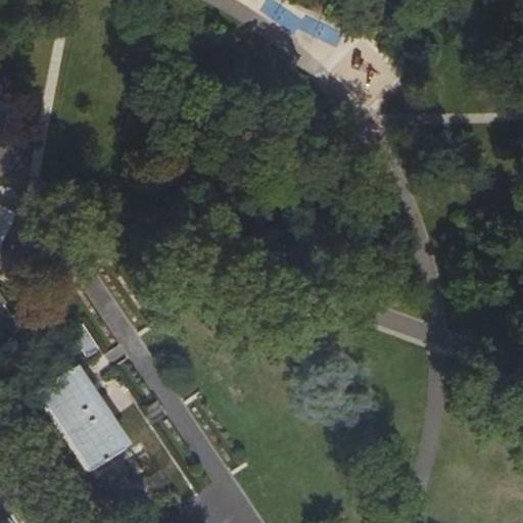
[(0,243),(2,244),(15,214),(0,204),(0,243)]
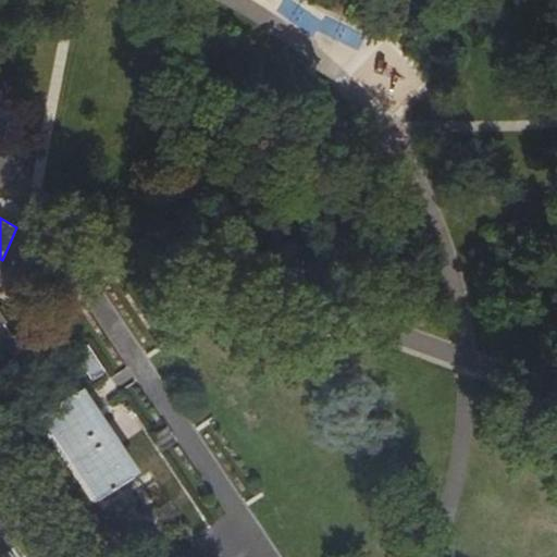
[(0,264),(2,260),(0,259),(0,342),(23,376),(42,363),(35,353),(17,329),(0,306),(0,264)]
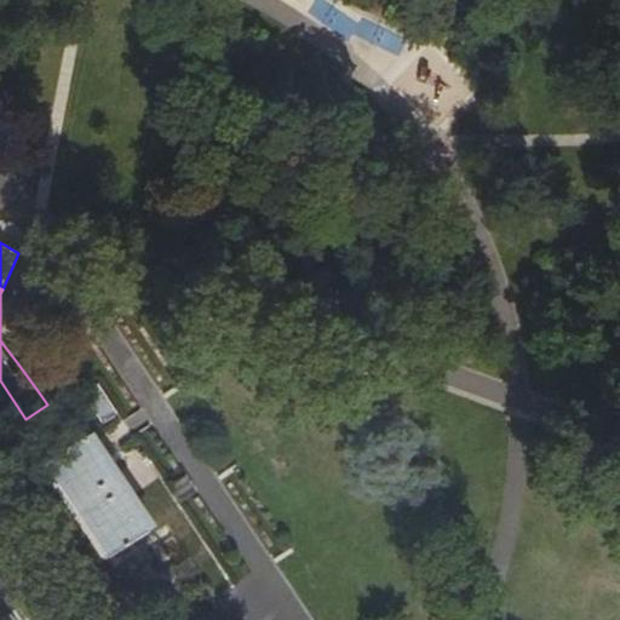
[(159,528),(95,432),(44,463),(109,562),(159,528)]
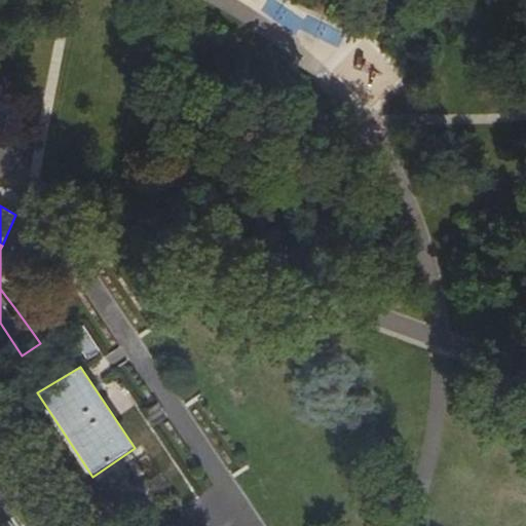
[(10,447),(0,429),(0,446),(3,451),(10,447)]
